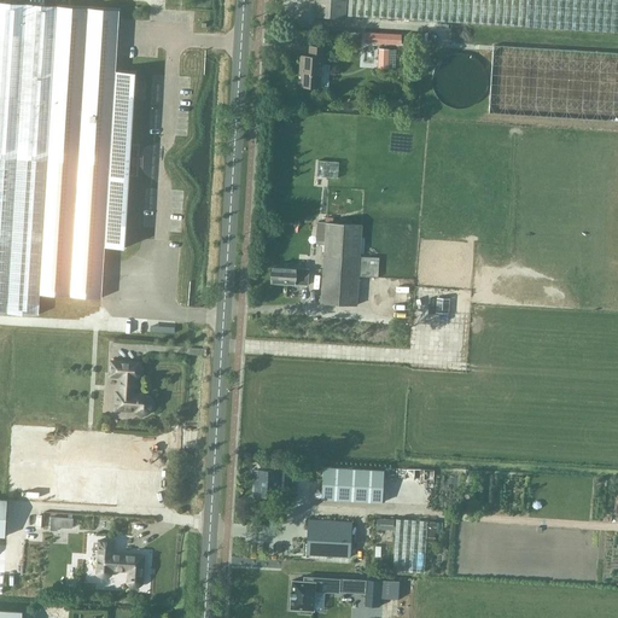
[(347,0),(315,0),(315,17),(345,18),(347,0)]
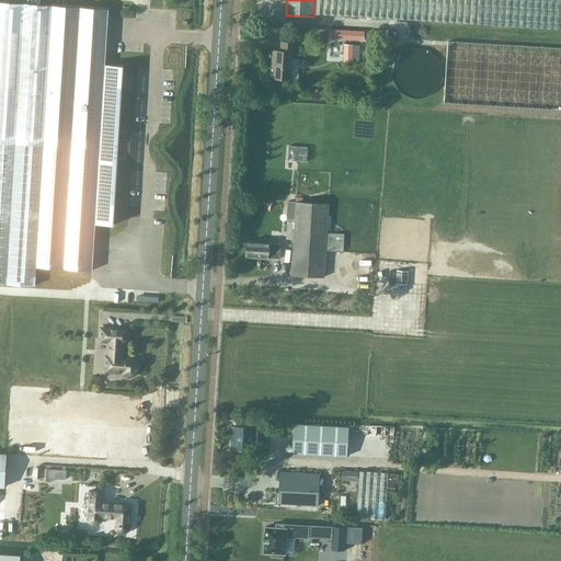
[(560,0),(316,0),(316,14),(473,25),(560,31),(560,0)]
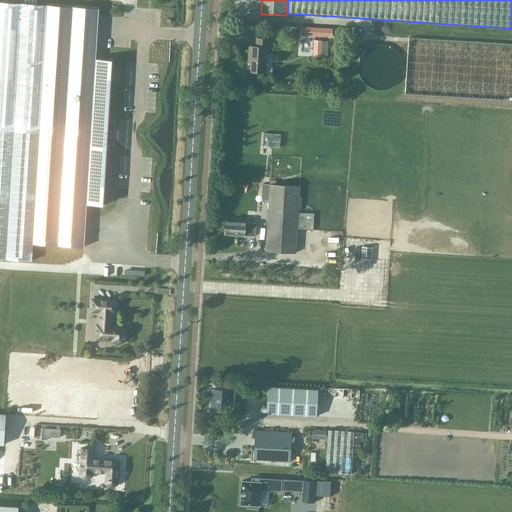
[(0,261),(31,263),(32,246),(83,249),(85,219),(86,207),(102,208),(106,145),(111,145),(111,148),(112,148),(112,139),(113,132),(113,123),(112,125),(107,125),(110,72),(111,62),(94,61),(95,48),(96,18),(97,10),(46,8),(0,4),(0,261)]
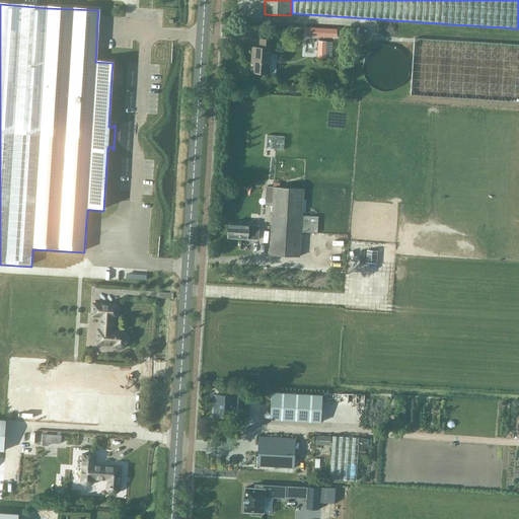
[(316,36),(306,36),(305,47),(316,48),(316,36)]
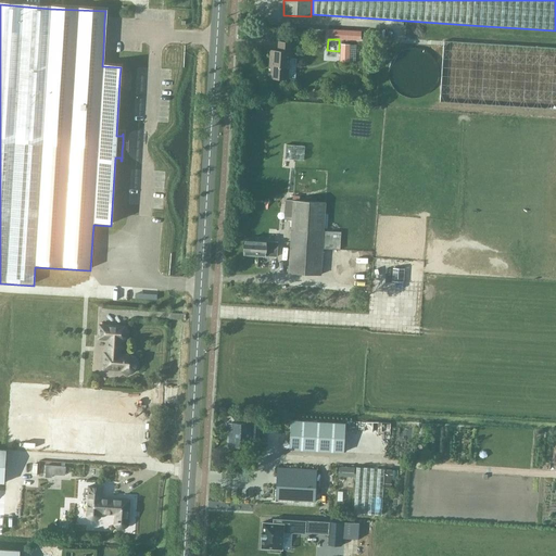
[(270,52),(269,60),(268,79),(287,80),(288,58),(295,59),(295,43),(278,42),(278,52),(270,52)]
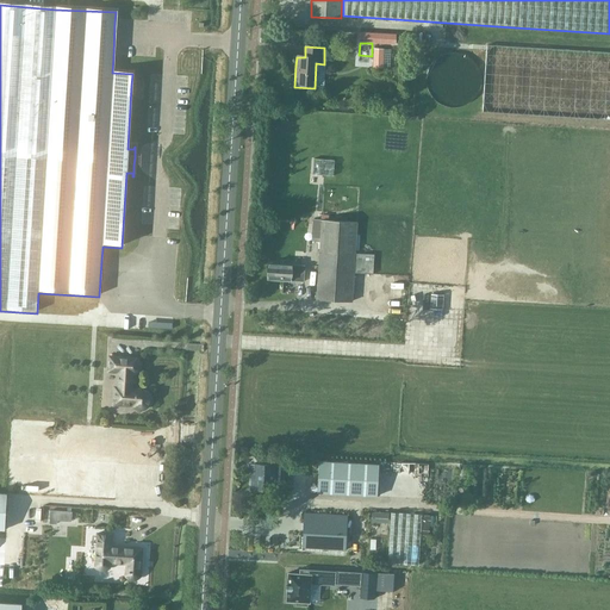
[(383,68),(384,49),(373,49),(372,68),(383,68)]
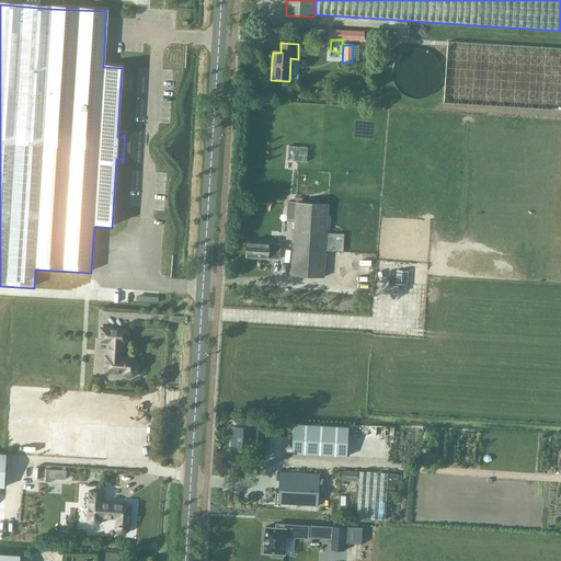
[(296,202),(292,201),(292,205),(296,206),(292,276),(324,277),(325,250),(342,250),(343,232),(327,232),(329,203),(296,202)]
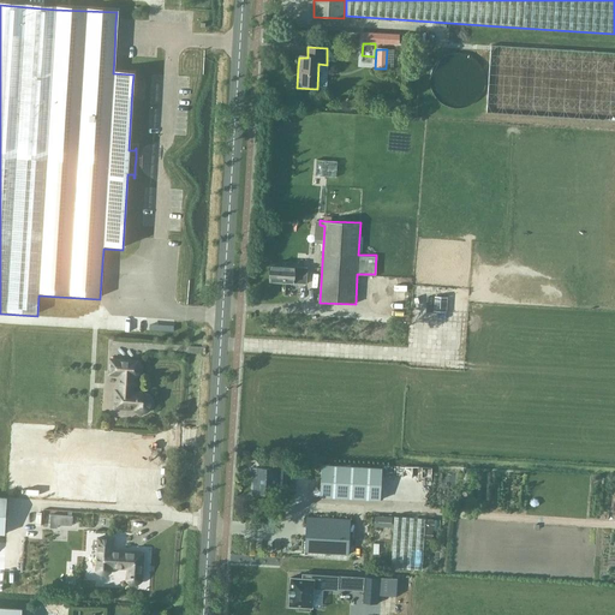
[(269,282),(293,284),(306,285),(308,268),(294,267),(270,266),(269,282)]
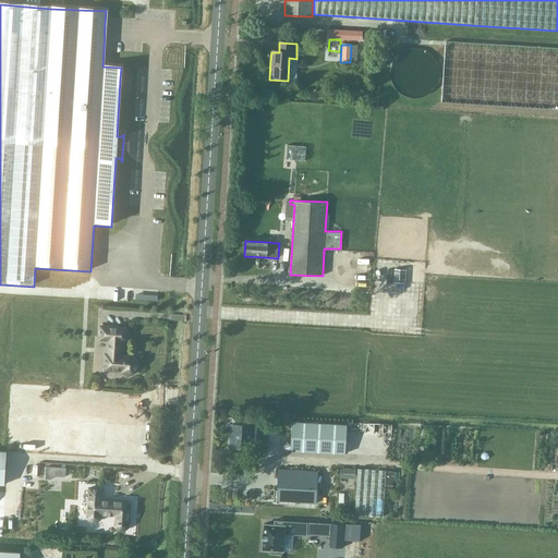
[(395,269),(393,282),(404,282),(405,270),(395,269)]
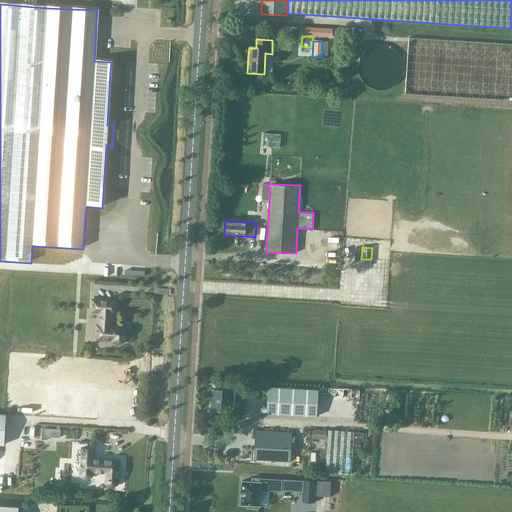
[(112,342),(115,343),(117,343),(119,343),(122,342),(124,341),(125,339),(126,337),(126,334),(126,332),(124,330),(123,328),(121,327),(118,326),(110,326),(111,313),(114,313),(115,312),(117,310),(117,308),(117,306),(117,304),(116,302),(115,300),(92,299),(91,312),(100,312),(99,325),(96,325),(95,339),(111,340),(112,342)]
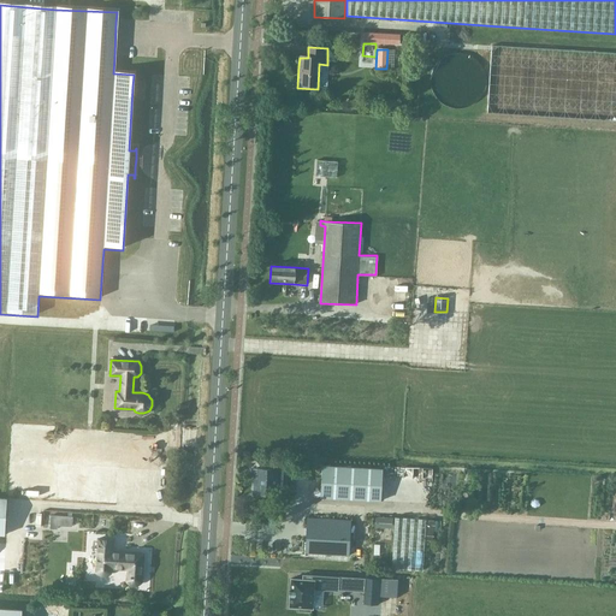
[(11,424),(7,497),(116,502),(118,467),(57,463),(59,427),(11,424)]
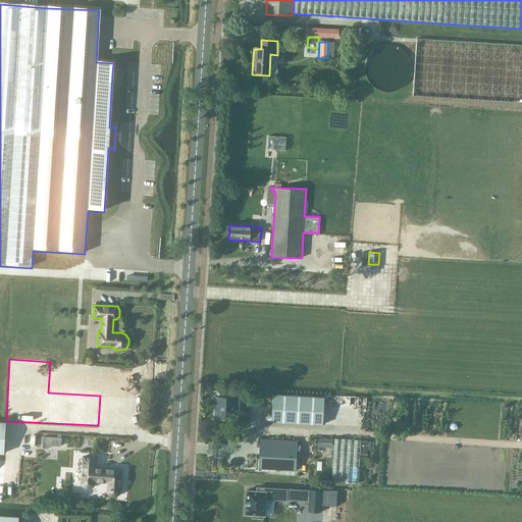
[(271,422),(322,424),(324,398),(273,395),(272,401),(271,422)]
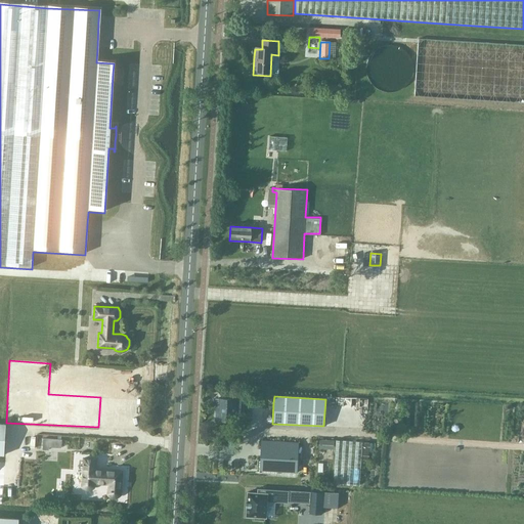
[(217,400),(217,408),(216,421),(234,422),(235,400),(217,400)]
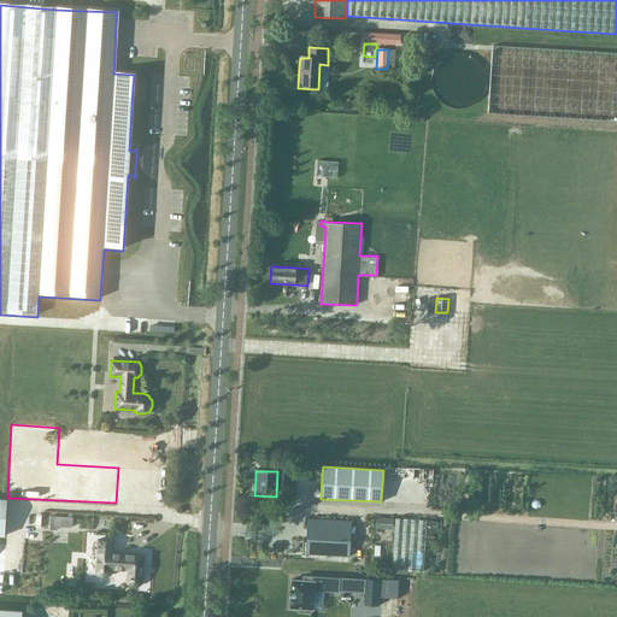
[(423,571),(427,519),(395,518),(392,569),(423,571)]
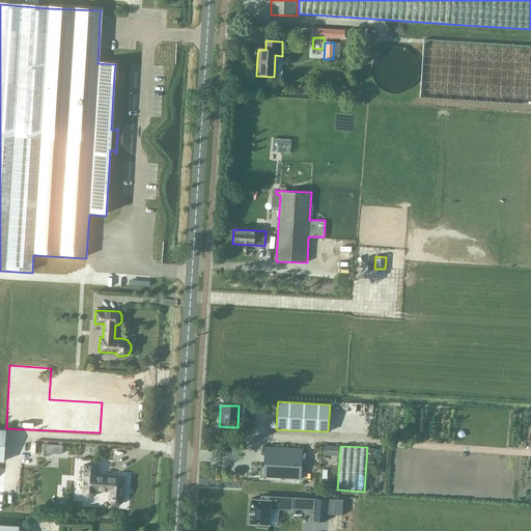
[(264,447),(262,475),(302,477),(303,448),(266,447),(264,447)]
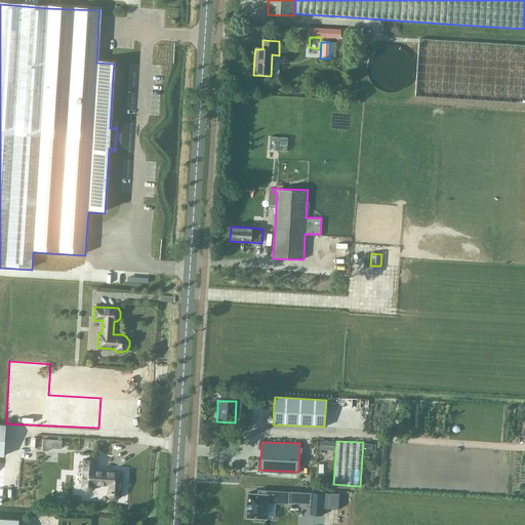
[(48,449),(62,449),(62,444),(43,443),(43,452),(48,452),(48,449)]
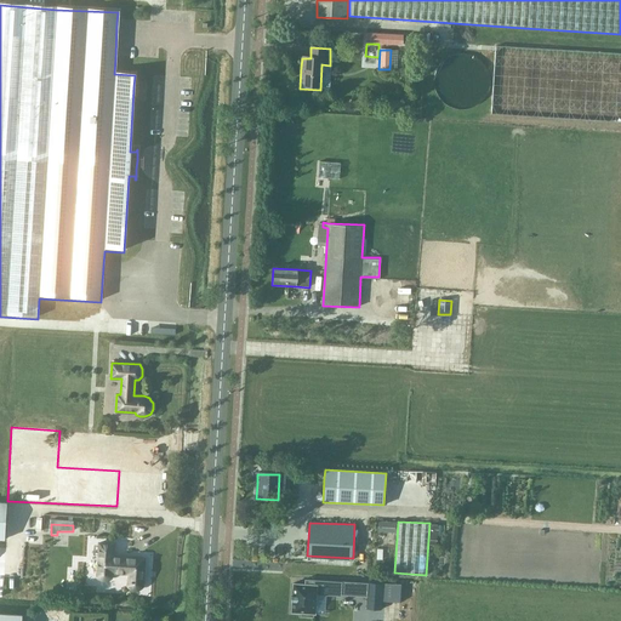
[(113,556),(113,543),(98,542),(97,576),(97,577),(98,579),(100,580),(101,580),(101,581),(102,581),(103,581),(104,581),(106,581),(107,581),(108,580),(109,580),(109,579),(110,579),(112,577),(112,570),(129,571),(127,586),(129,586),(130,587),(131,588),(132,588),(135,590),(137,590),(138,588),(140,588),(141,587),(142,586),(144,558),(113,556)]
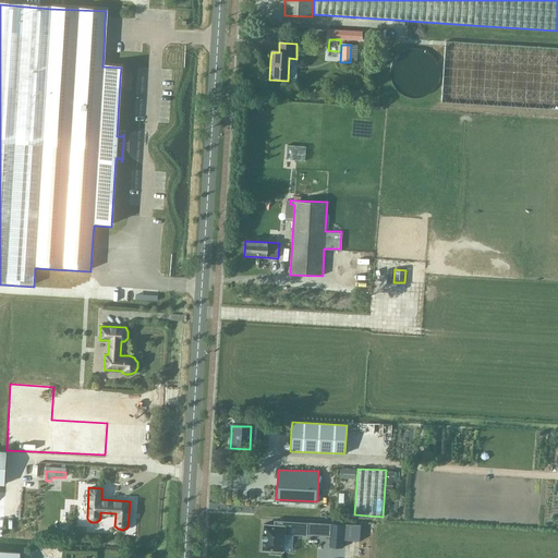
[(265,524),(263,550),(270,552),(270,554),(281,555),(282,552),(283,552),(284,534),(293,535),(306,535),(306,534),(330,536),(330,524),(331,523),(274,520),(274,525),(265,524)]
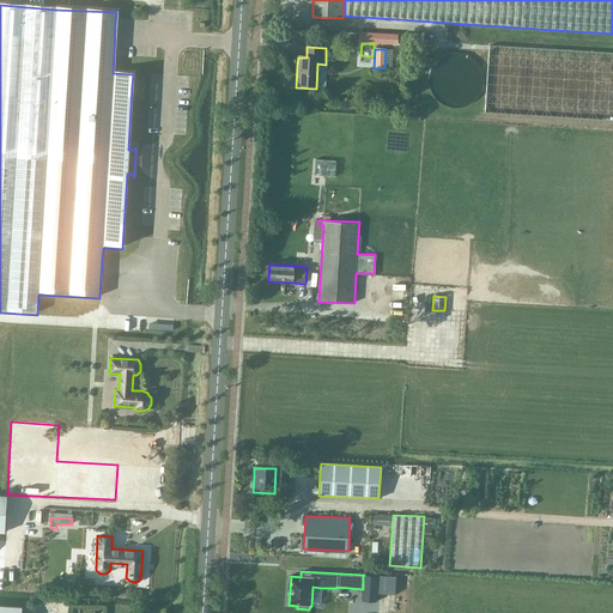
[(363,589),(362,601),(376,602),(377,575),(364,575),(363,576),(363,589)]
